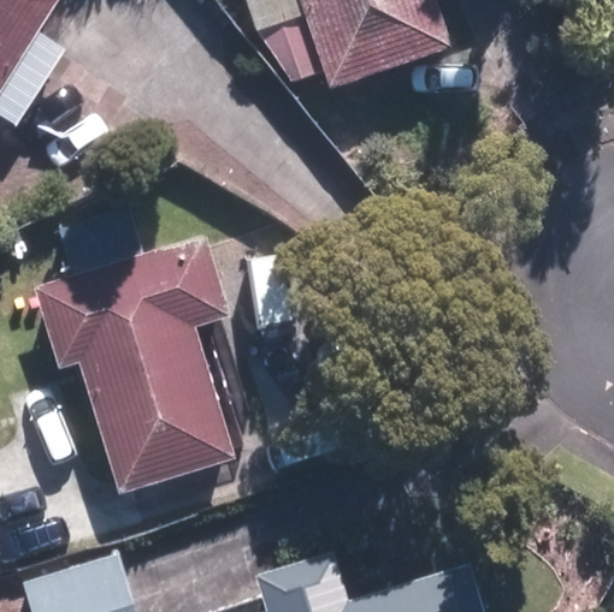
[(0,91),(55,0),(0,0),(0,91)]
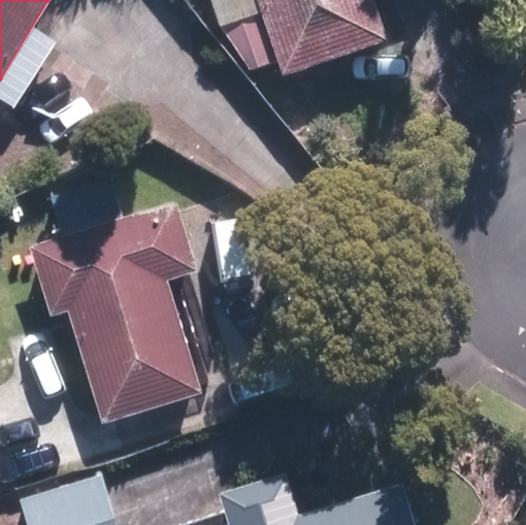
[(258,0),(284,74),(385,43),(369,0),(258,0)]
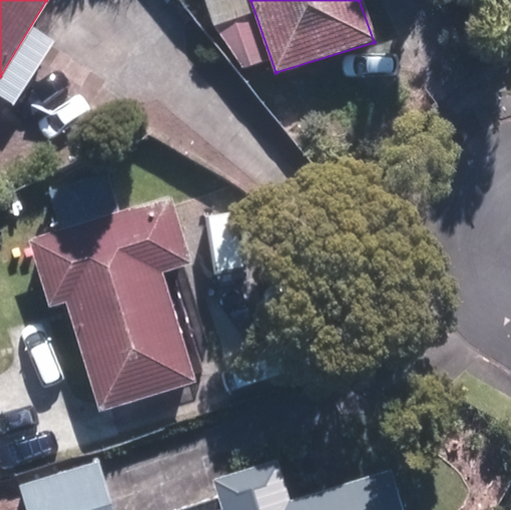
[(195,381),(163,274),(193,264),(171,193),(28,237),(49,308),(65,303),(97,412),(195,381)]
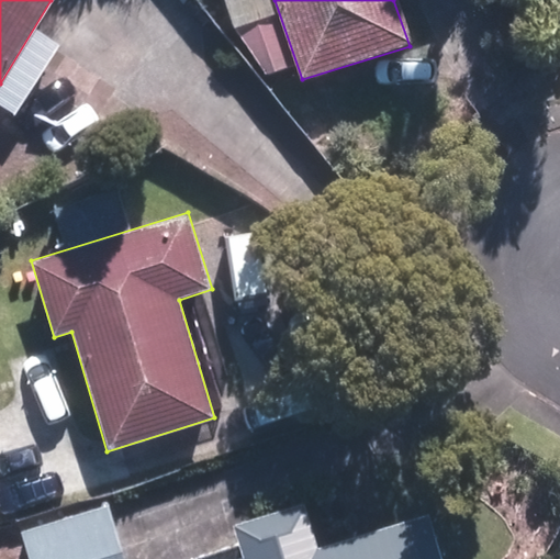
[(28,558),(124,558),(108,503),(20,529),(28,558)]
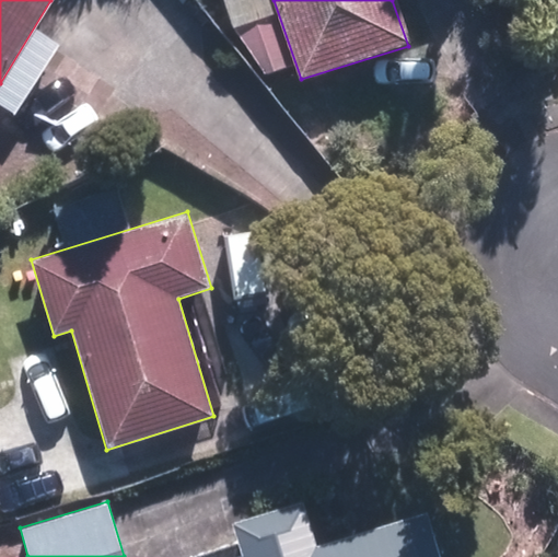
[(242,556),(442,556),(428,511),(313,546),(300,502),(232,522),(242,556)]
